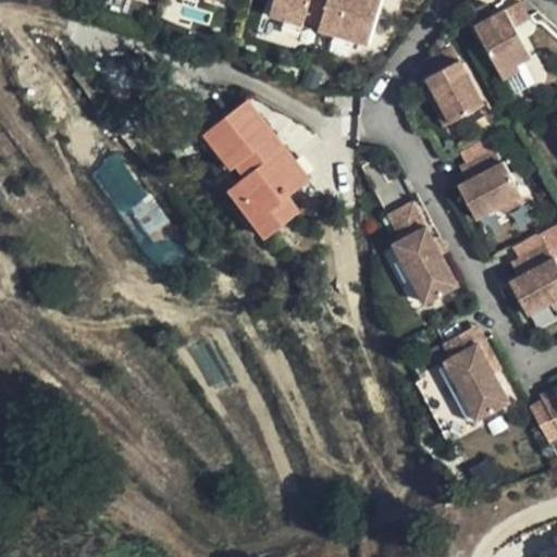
[(306,26),(312,8),(313,0),(273,0),(269,14),(306,26)]
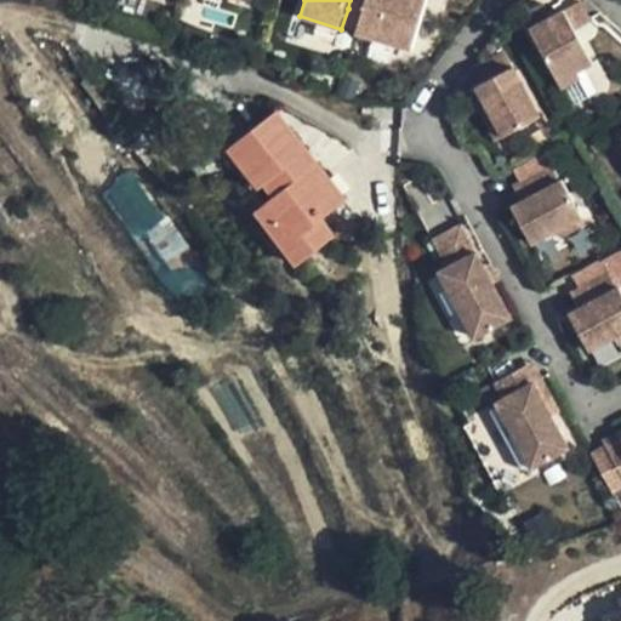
[(366,0),(349,0),(348,9),(363,13),(366,0)]
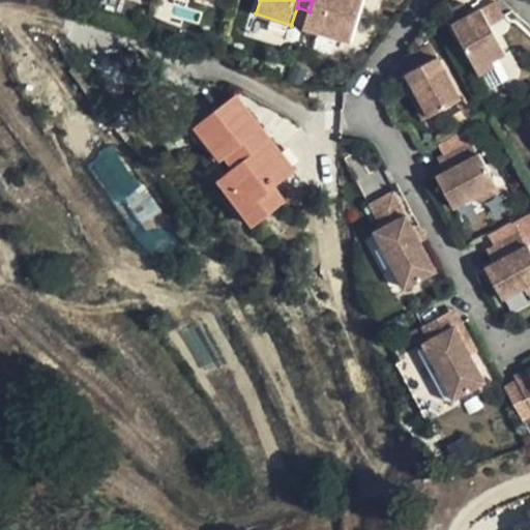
[(313,0),(310,11),(304,29),(352,45),(366,0),(313,0)]
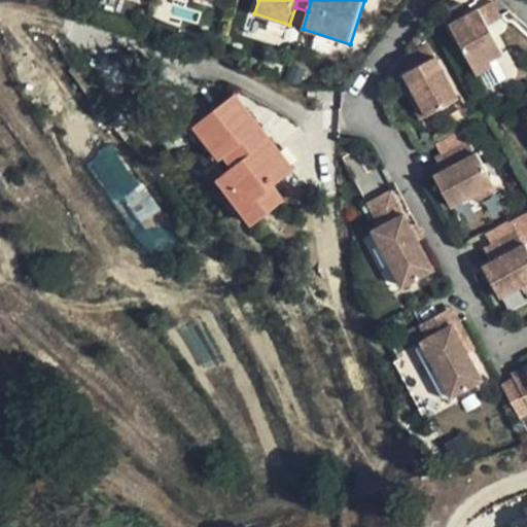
[(494,2),(478,10),(486,27),(502,19),(494,2)]
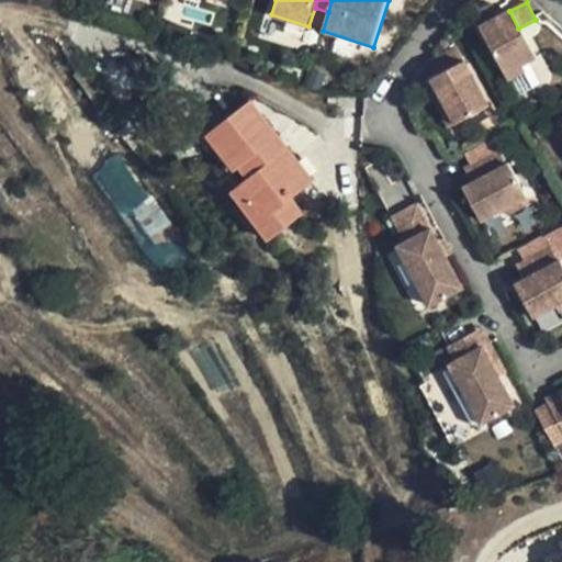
[(509,11),(494,20),(478,27),(503,75),(519,66),(535,59),(518,29),(509,11)]
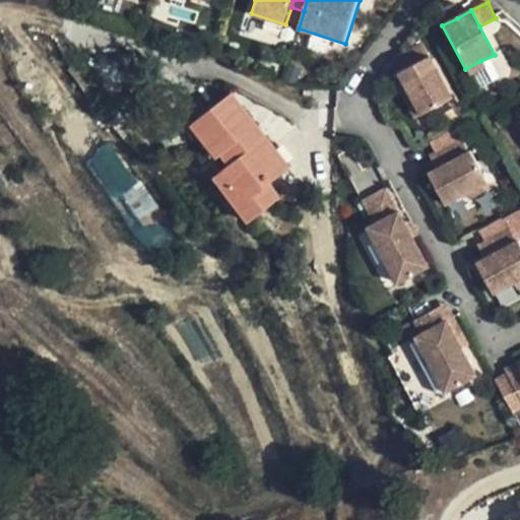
[(442,25),(457,18),(453,11),(439,19),(442,25)]
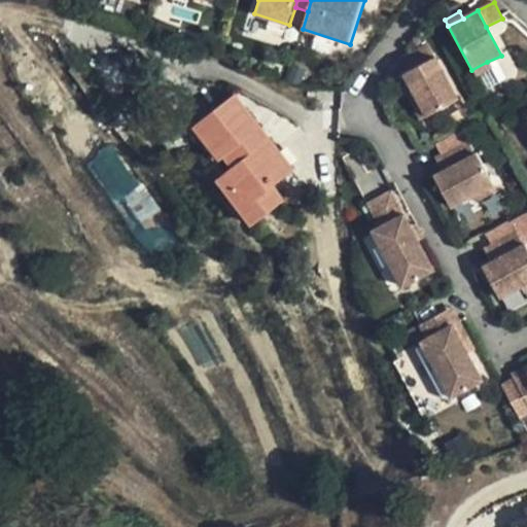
[(413,67),(433,56),(426,43),(407,55),(413,67)]
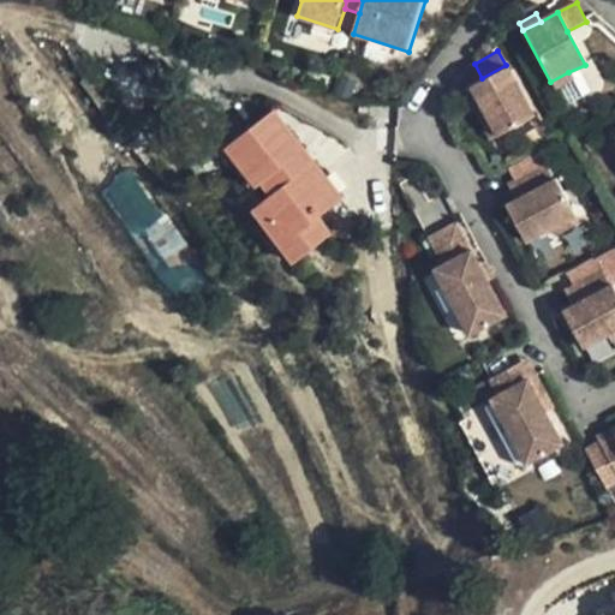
[(532,114),(506,65),(482,78),(473,82),(478,91),(500,132),(532,114)]
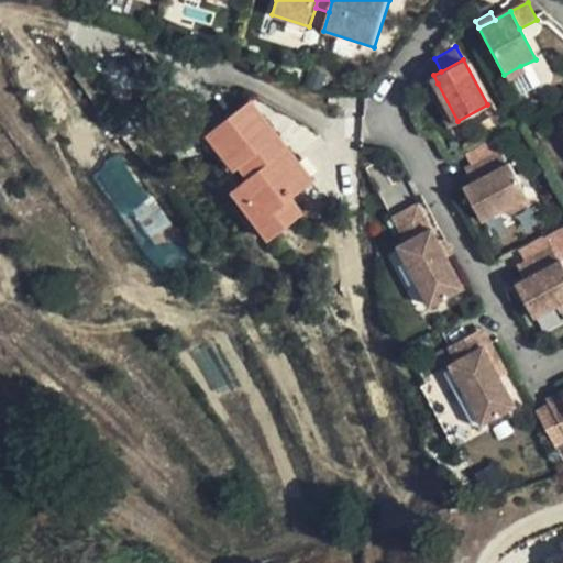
[(520,66),(504,75),(508,83),(525,74),(520,66)]
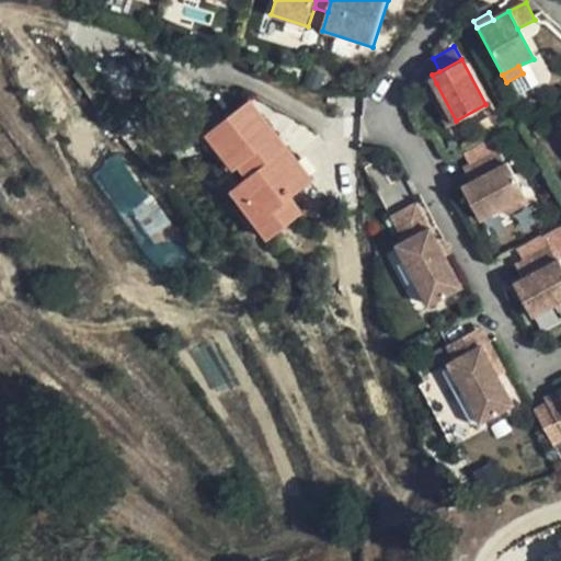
[(450,124),(456,121),(436,83),(431,87),(450,124)]
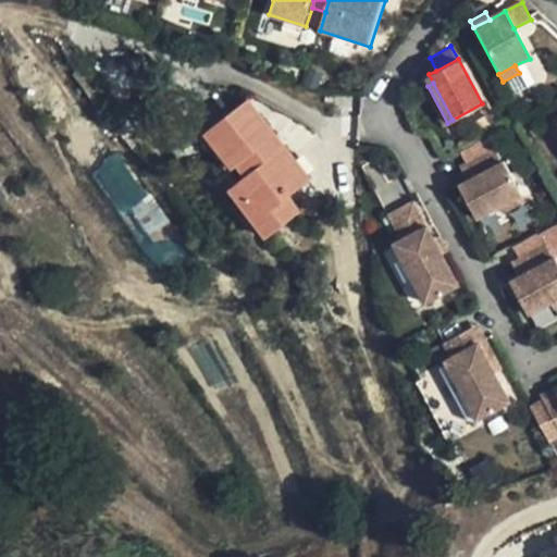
[(292,194),(225,113),(181,148),(219,197),(213,201),(258,257),(289,231),(272,208),(292,194)]
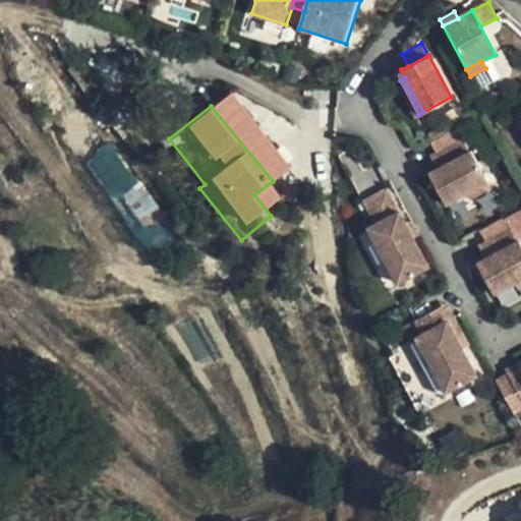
[(437,152),(444,166),(467,153),(459,139),(437,152)]
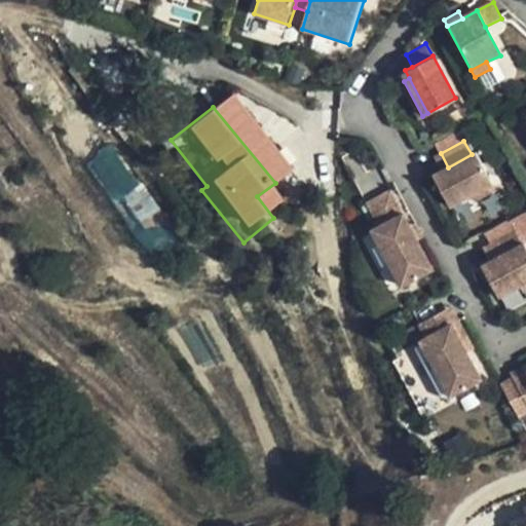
[(472,154),(448,167),(431,176),(449,209),(470,198),(492,186),(474,152),(472,154)]
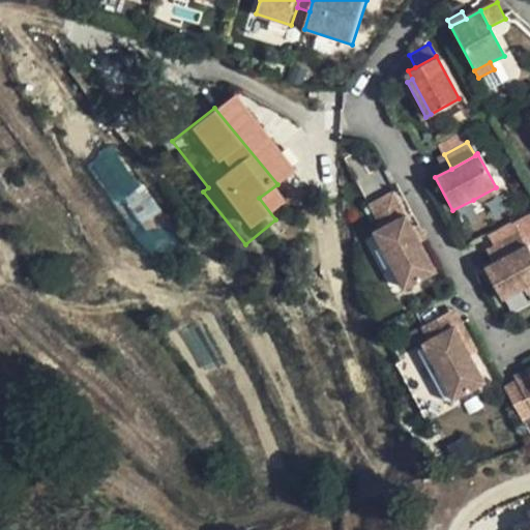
[(496,187),(473,200),(476,206),(499,194),(496,187)]
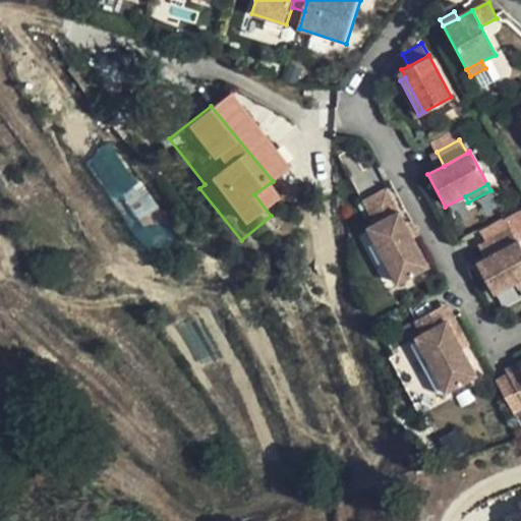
[(371,230),(397,217),(384,192),(358,207),(371,230)]
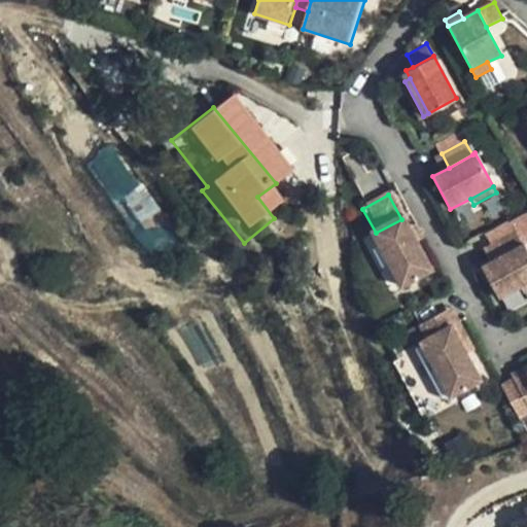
[(431,274),(401,219),(376,233),(369,237),(398,292),(431,274)]
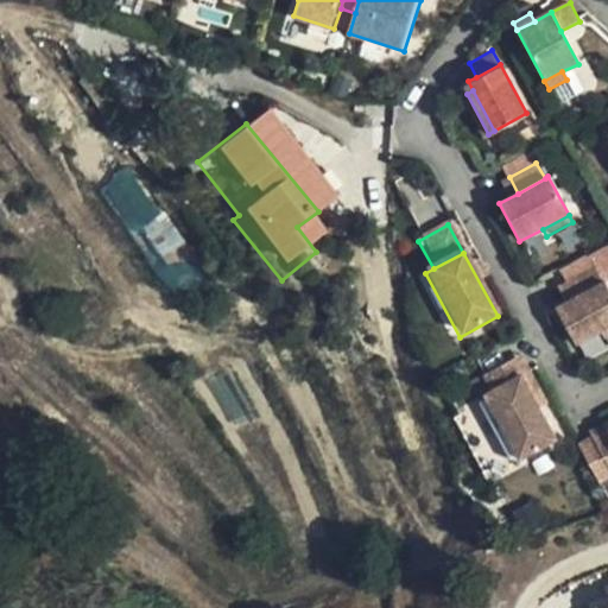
[(565,282),(575,298),(600,284),(591,267),(565,282)]
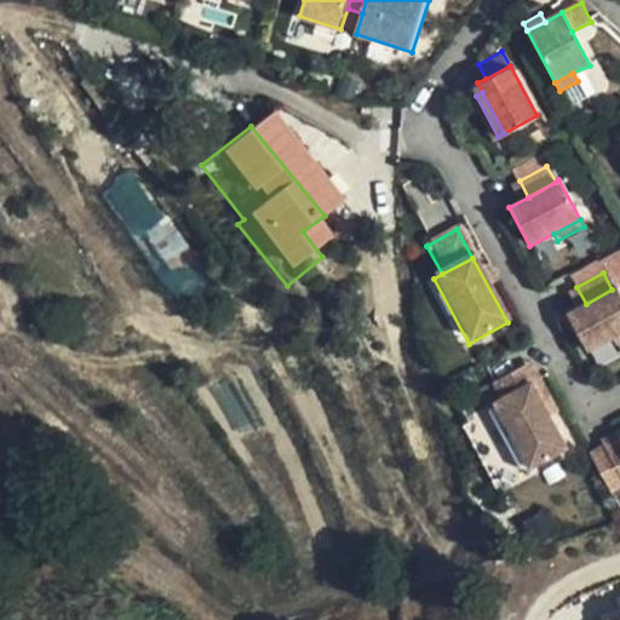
[(612,290),(586,304),(567,314),(586,352),(610,339),(619,333),(619,294),(616,288),(612,290)]
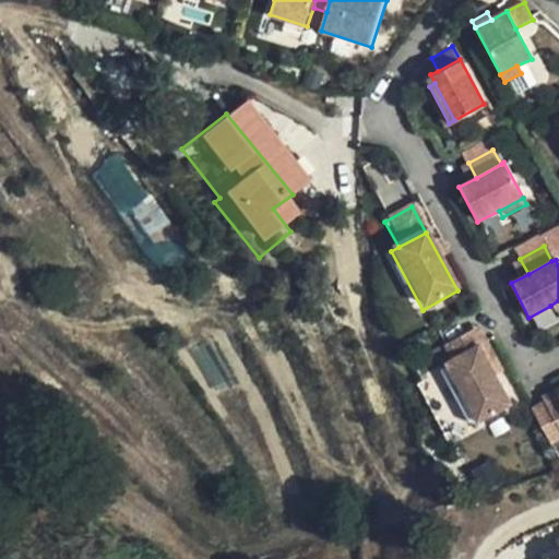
[(478,331),(470,336),(494,381),(502,376),(478,331)]
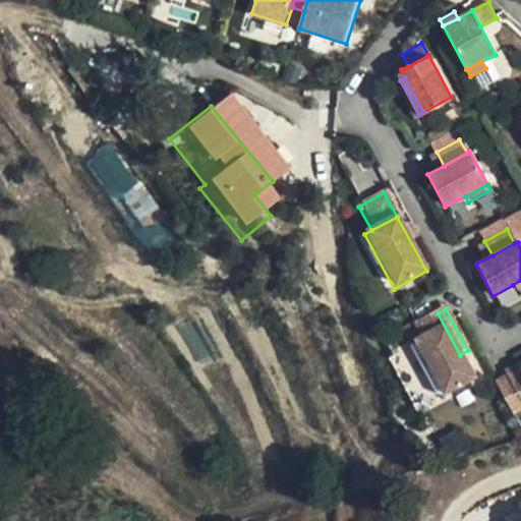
[(460,355),(438,313),(415,326),(422,339),(415,344),(416,346),(443,395),(445,398),(474,382),(460,355)]
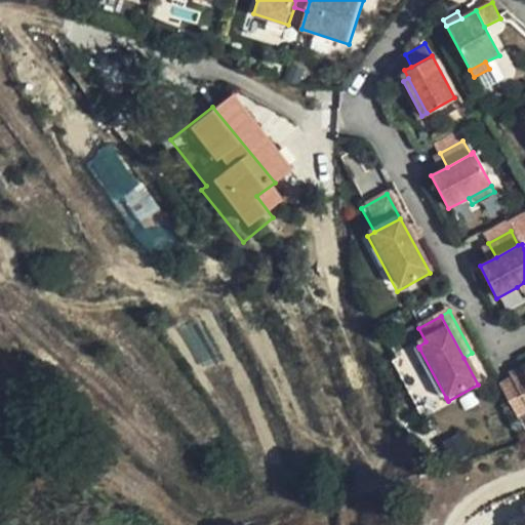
[(446,398),(419,349),(413,352),(440,402),(446,398)]
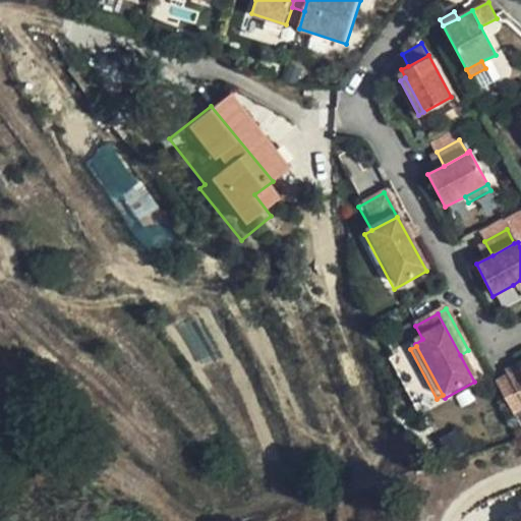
[(509,378),(520,370),(520,362),(506,371),(509,378)]
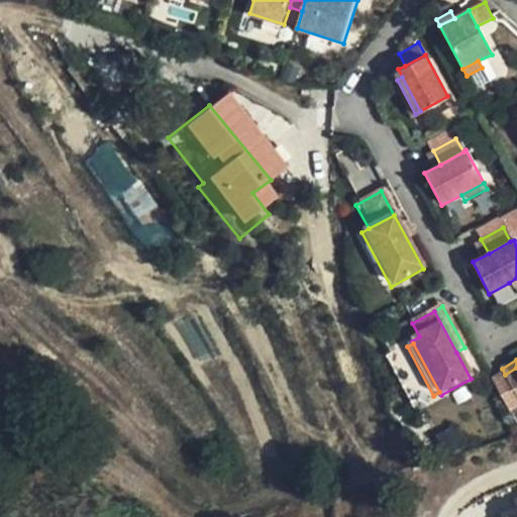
[(516,368),(505,375),(516,398),(516,368)]
